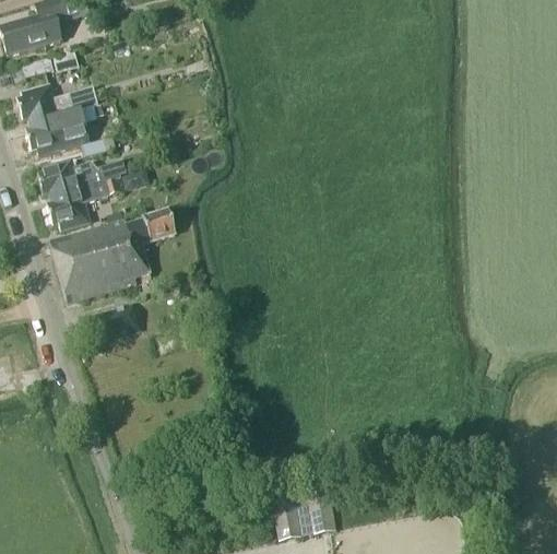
[(58,23),(75,18),(90,13),(85,0),(50,0),(35,4),(38,15),(0,25),(0,26),(8,55),(62,39),(58,23)]
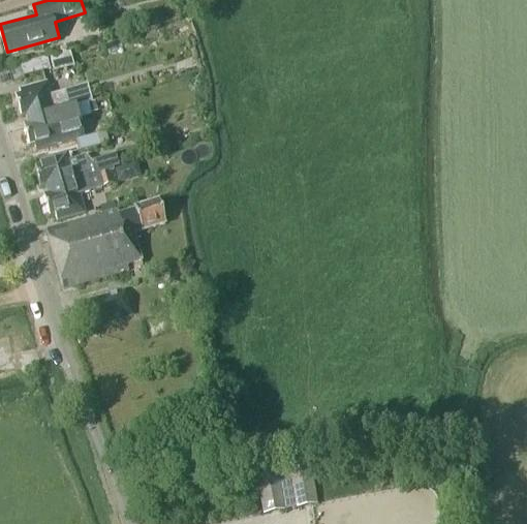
[(158,22),(155,9),(140,13),(143,26),(158,22)]
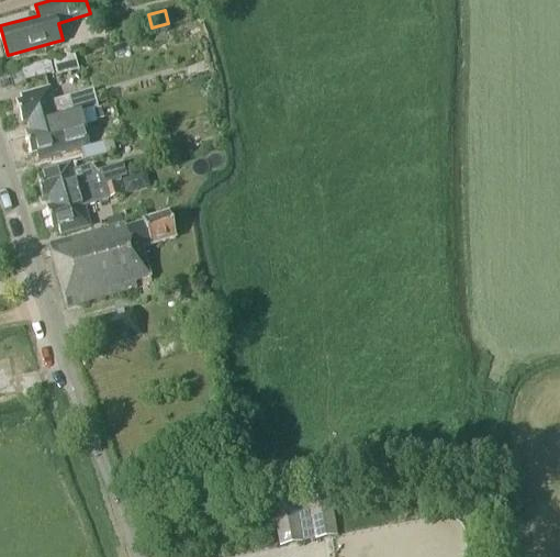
[(76,51),(54,56),(58,71),(81,66),(77,51),(76,51)]
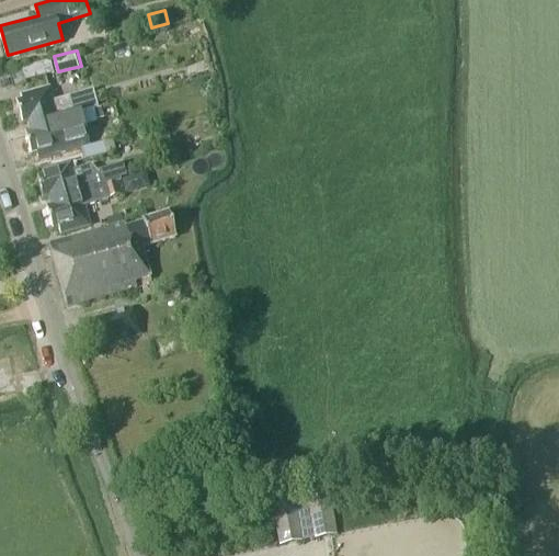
[(50,57),(23,65),(26,77),(54,69),(50,57)]
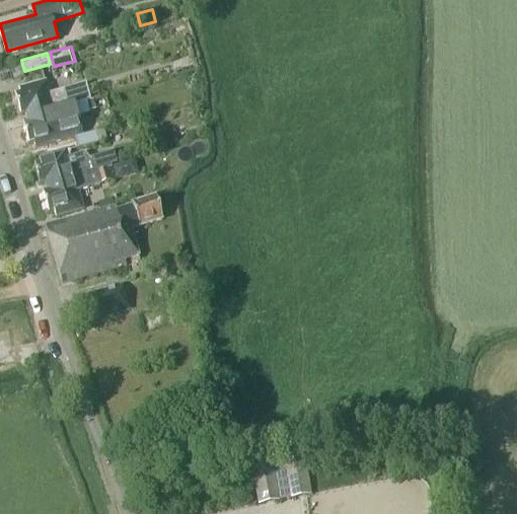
[(26,111),(27,116),(91,96),(87,81),(52,90),(48,77),(19,85),(20,90),(15,92),(20,113),(26,111)]
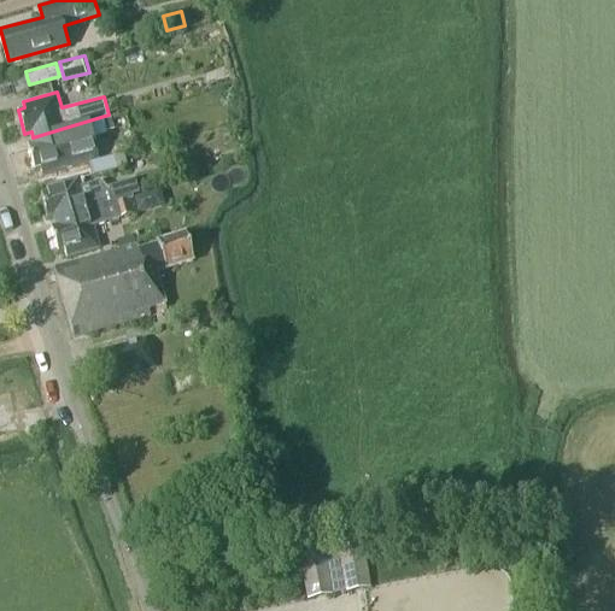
[(109,115),(33,137),(34,142),(28,144),(35,168),(42,165),(44,172),(77,163),(71,139),(115,127),(111,113),(109,115)]
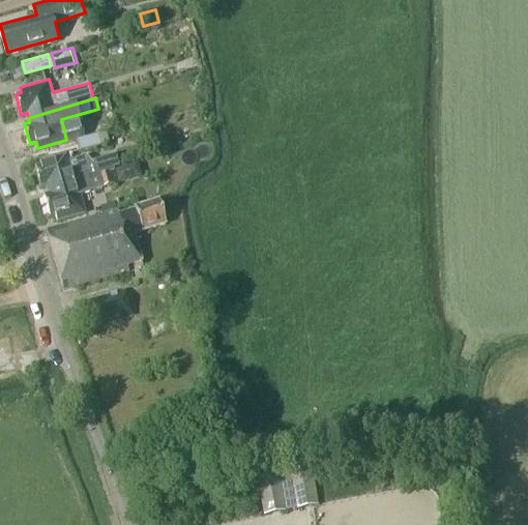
[(108,127),(79,136),(82,148),(112,140),(108,127)]
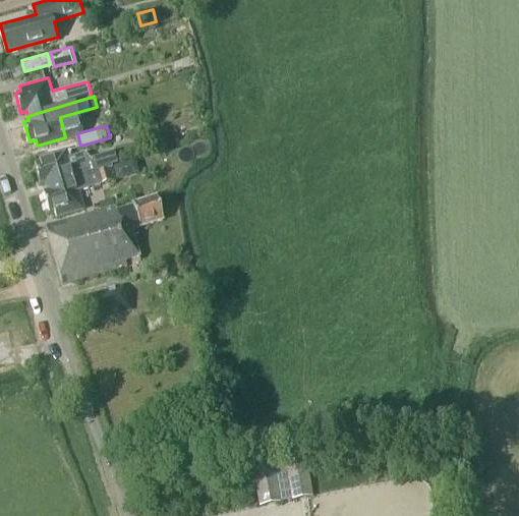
[(93,156),(94,159),(83,162),(80,151),(70,154),(68,147),(40,155),(41,159),(36,160),(42,181),(47,180),(48,184),(112,166),(115,165),(114,164),(119,162),(115,150),(93,156)]
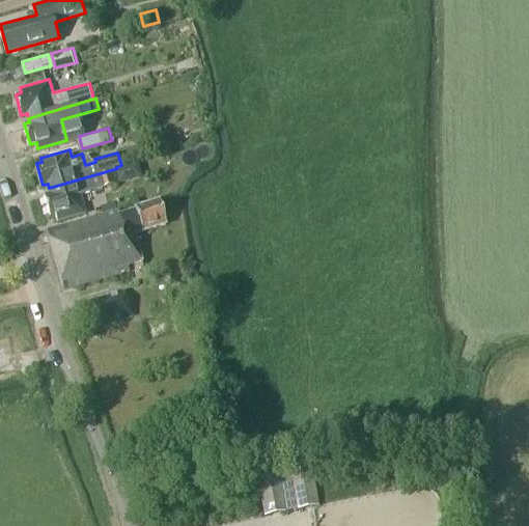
[(105,185),(117,182),(114,169),(49,188),(50,192),(45,193),(51,215),(56,214),(57,218),(86,210),(81,192),(106,185),(105,185)]
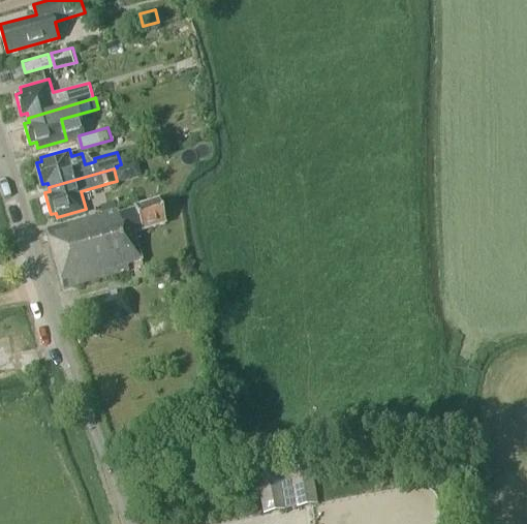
[(167,221),(159,195),(134,203),(135,206),(121,210),(120,206),(48,226),(64,284),(130,266),(129,262),(142,258),(142,259),(144,258),(135,230),(167,221)]
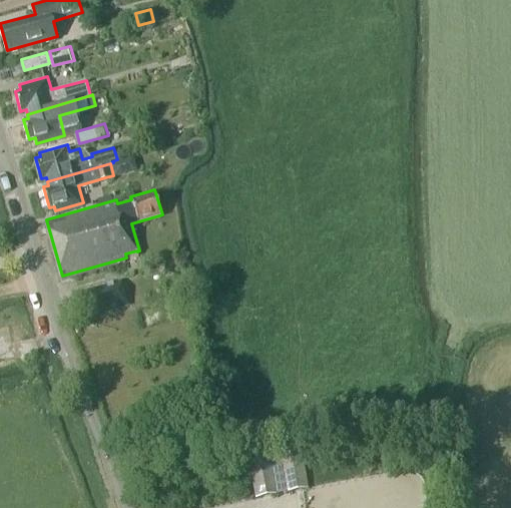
[(309,485),(302,445),(248,455),(257,495),(309,485)]
